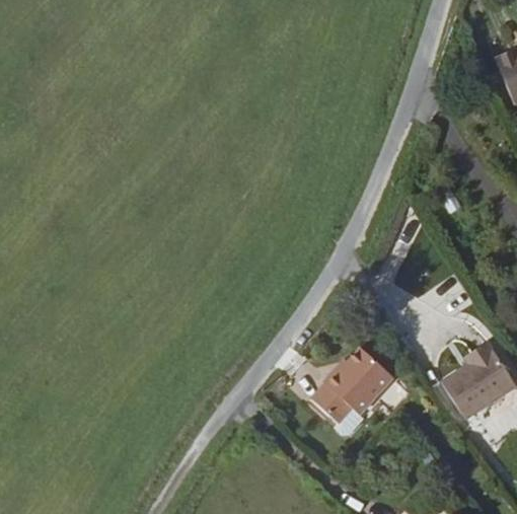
[(516,42),(504,47),(516,79),(516,42)]
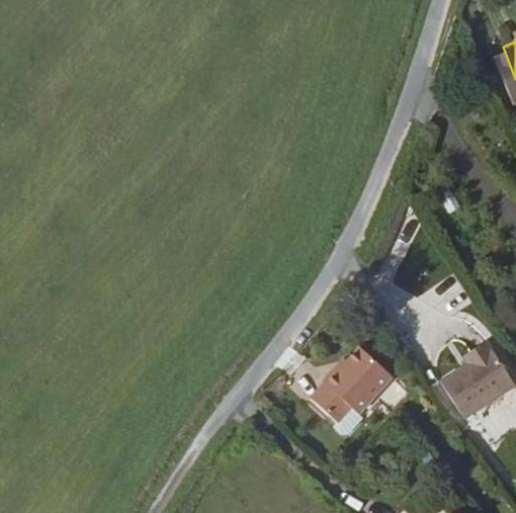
[(408,273),(422,237),(404,231),(391,266),(408,273)]
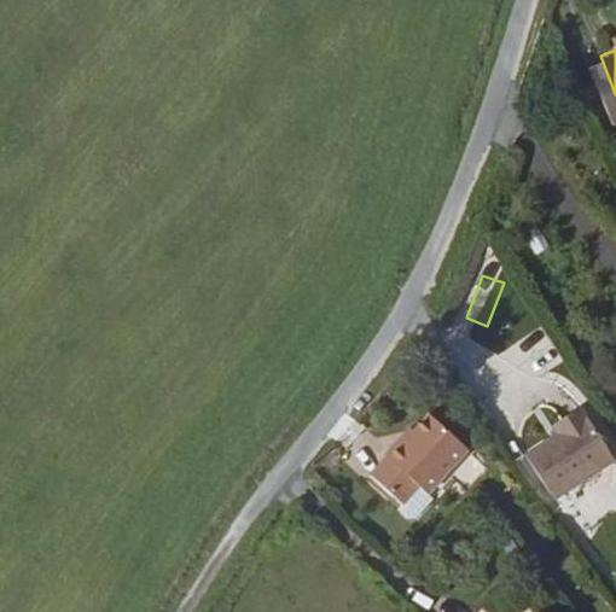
[(568,427),(558,433),(526,454),(556,500),(615,462),(615,459),(581,407),(563,419),(568,427)]
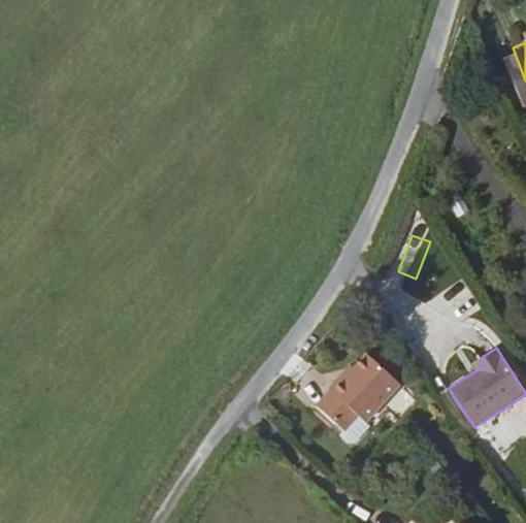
[(369,355),(353,373),(346,381),(342,378),(330,391),(334,394),(321,407),(347,432),(342,436),(354,446),(371,427),(366,422),(400,385),(369,355)]
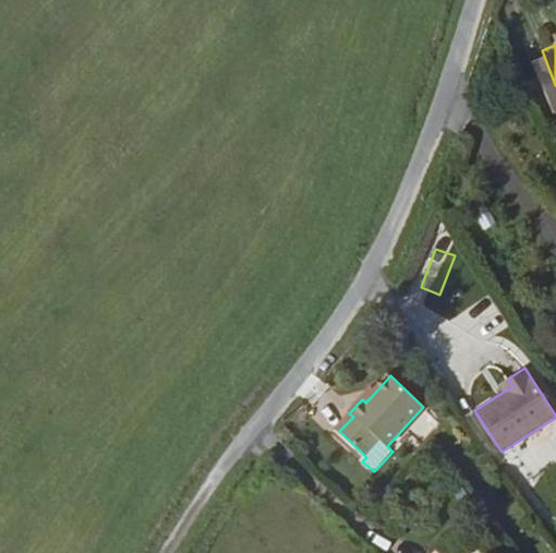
[(499,384),(504,392),(512,386),(508,379),(499,384)]
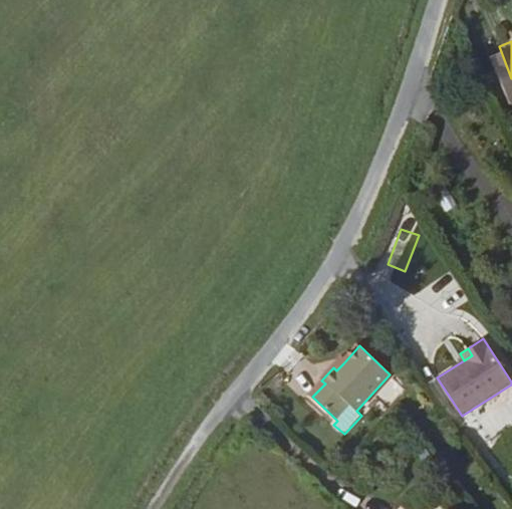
[(336,370),(343,363),(340,360),(333,367),(336,370)]
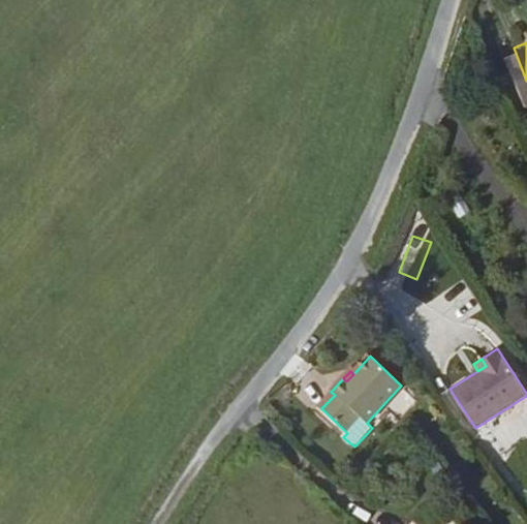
All buildings are outlined.
